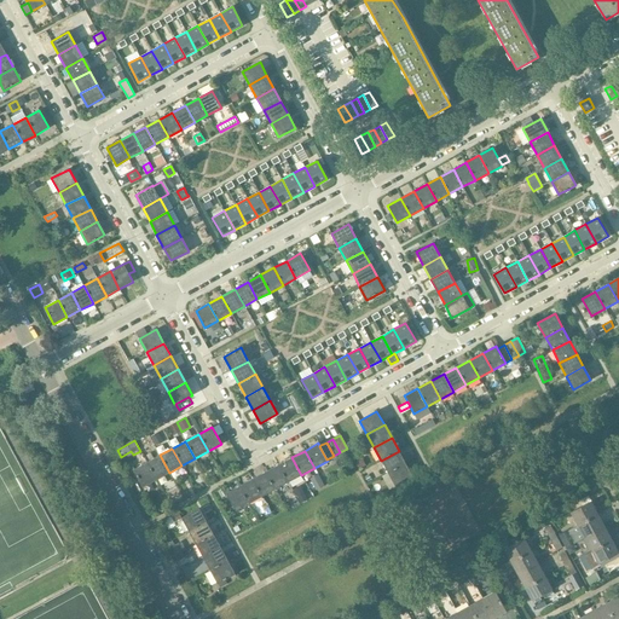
[(399,451),(381,461),(388,473),(405,464),(399,451)]
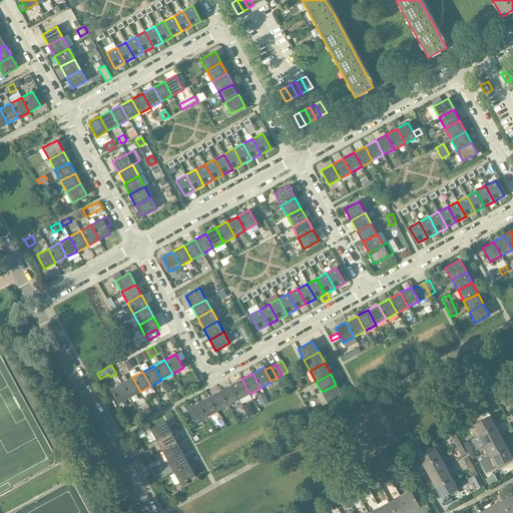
[(132,377),(121,383),(129,398),(140,392),(132,377)]
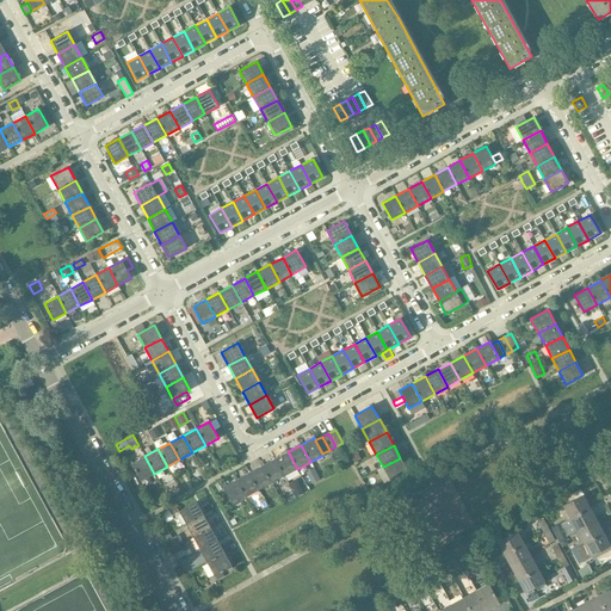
[(288,451),(275,458),(284,476),(297,469),(288,451)]
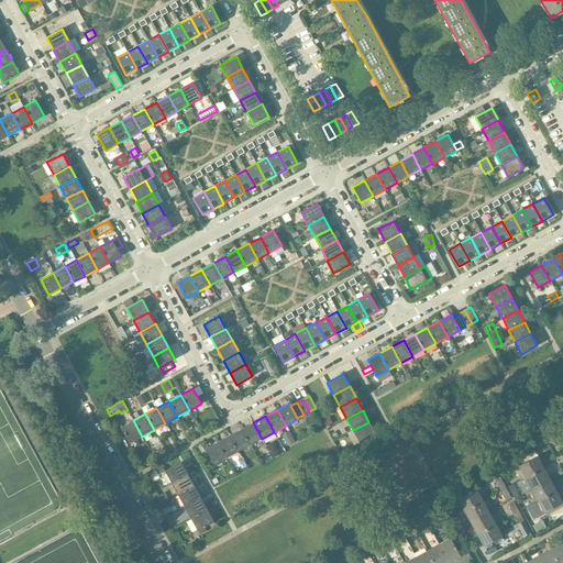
[(133,420),(121,427),(130,443),(142,437),(133,420)]
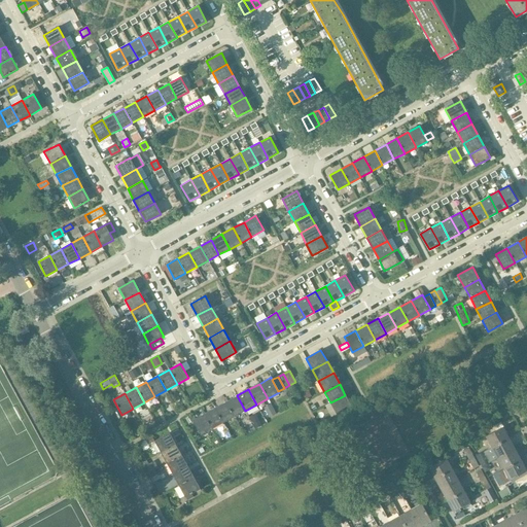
[(237,395),(225,401),(234,416),(245,411),(237,395)]
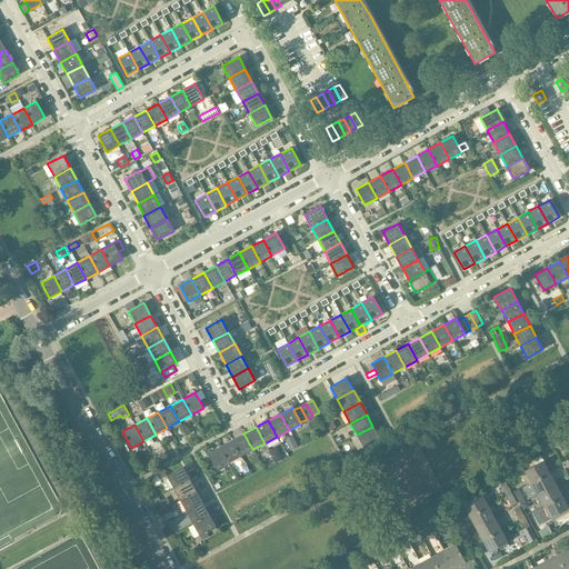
[(372,427),(357,435),(363,447),(379,438),(372,427)]
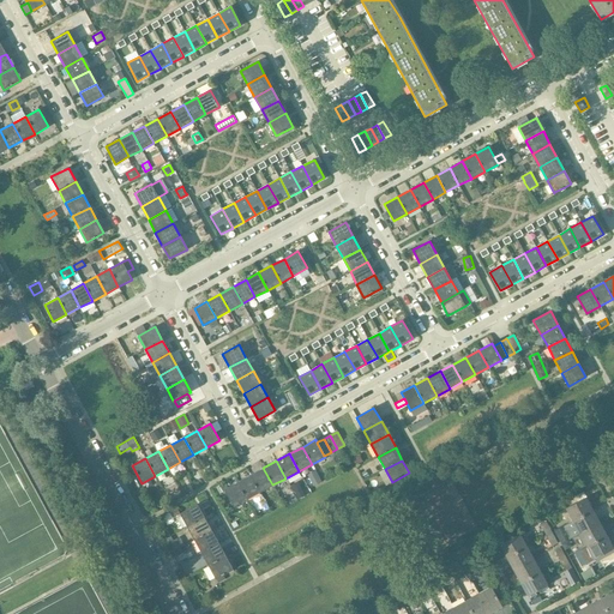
[(248,468),(236,473),(239,479),(251,474),(248,468)]
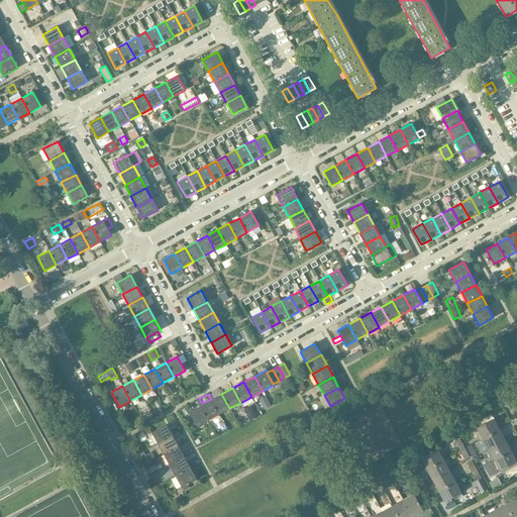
[(221,394),(210,400),(218,414),(229,408),(221,394)]
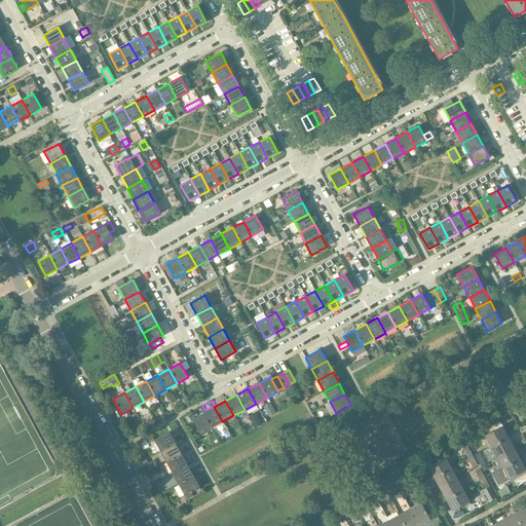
[(263,407),(268,417),(275,413),(270,404),(263,407)]
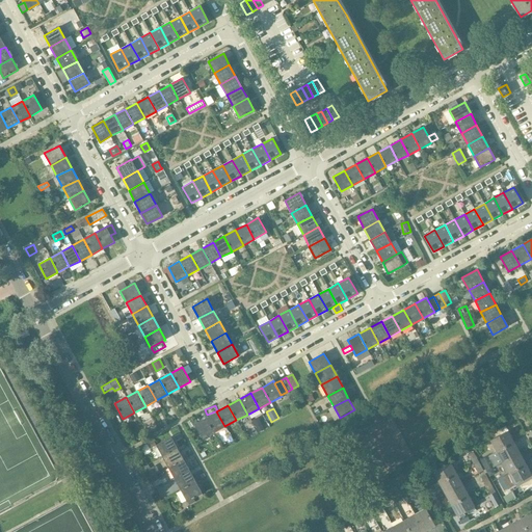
[(216,411),(206,418),(214,432),(224,426),(216,411)]
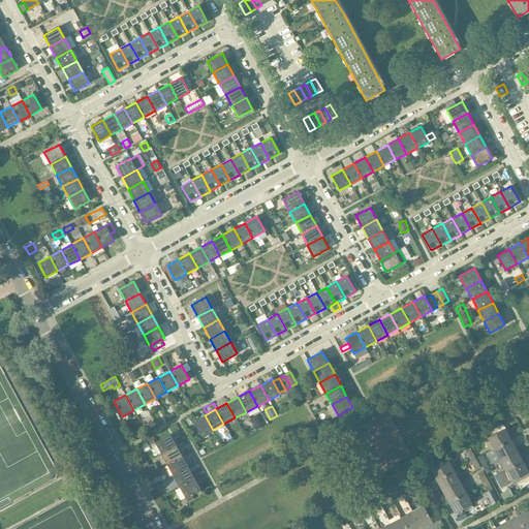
[(205,415),(193,422),(194,423),(201,436),(213,430),(205,415)]
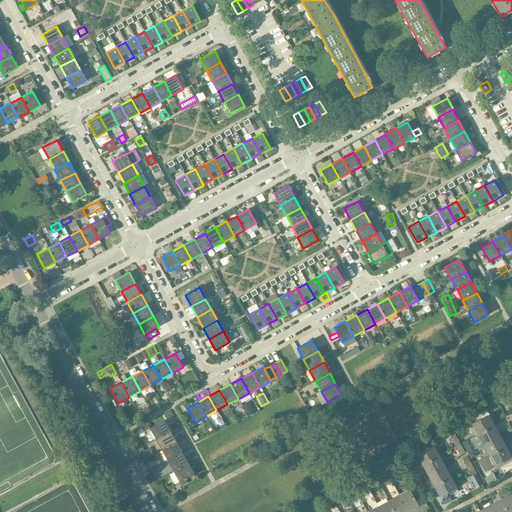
[(248,417),(254,413),(248,403),(242,406),(248,417)]
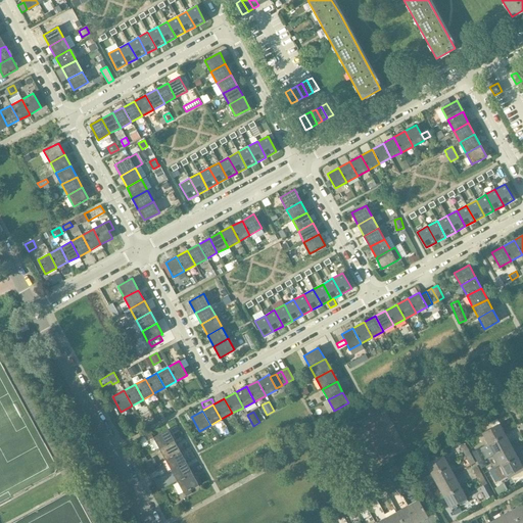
[(498,424),(482,432),(488,443),(505,434),(498,424)]
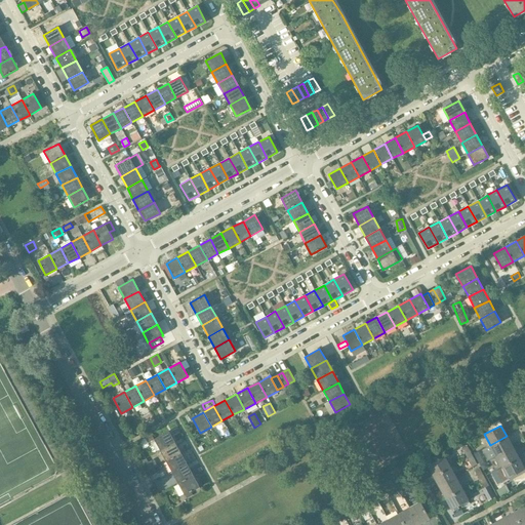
[(168,431),(154,439),(160,451),(175,443),(168,431)]
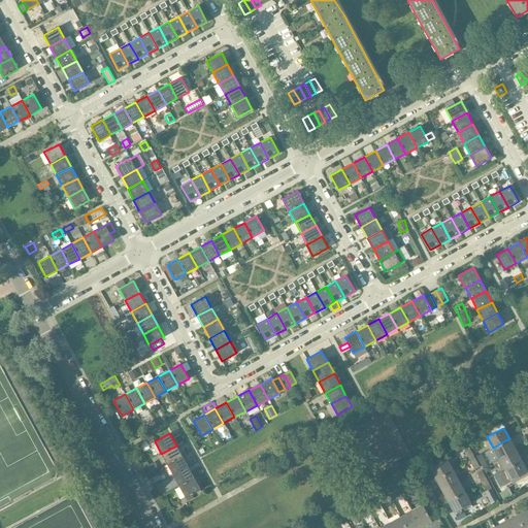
[(509,438),(493,448),(498,459),(516,450),(509,438)]
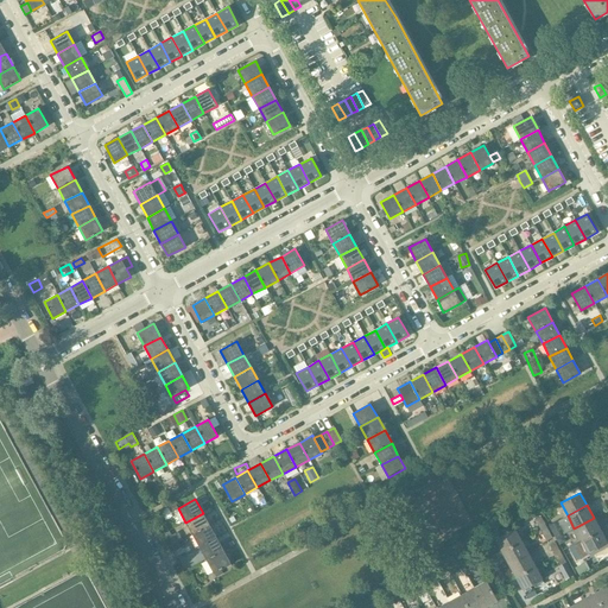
[(203,513),(185,523),(192,534),(210,526),(203,513)]
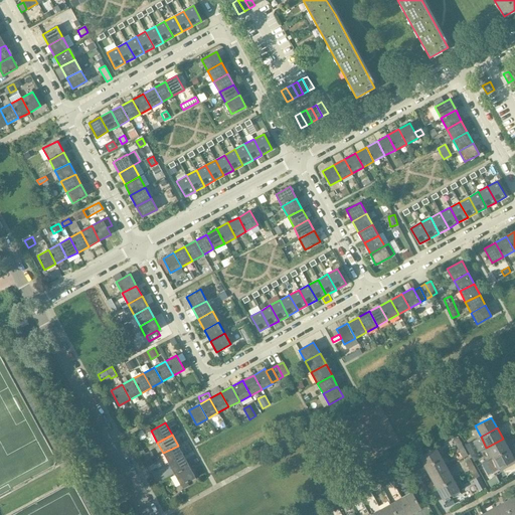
[(503,439),(486,448),(492,458),(509,449),(503,439)]
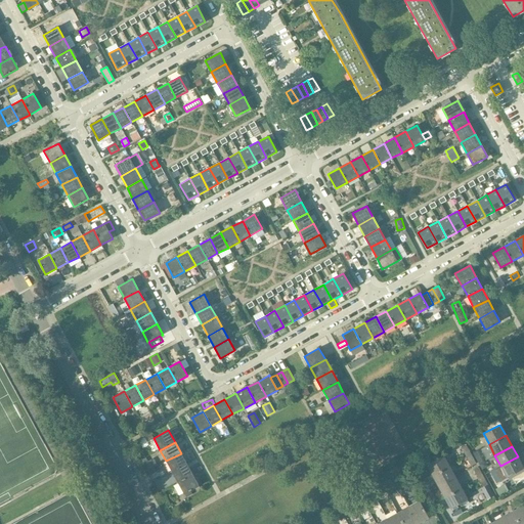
[(181,453),(166,461),(172,472),(186,464),(181,453)]
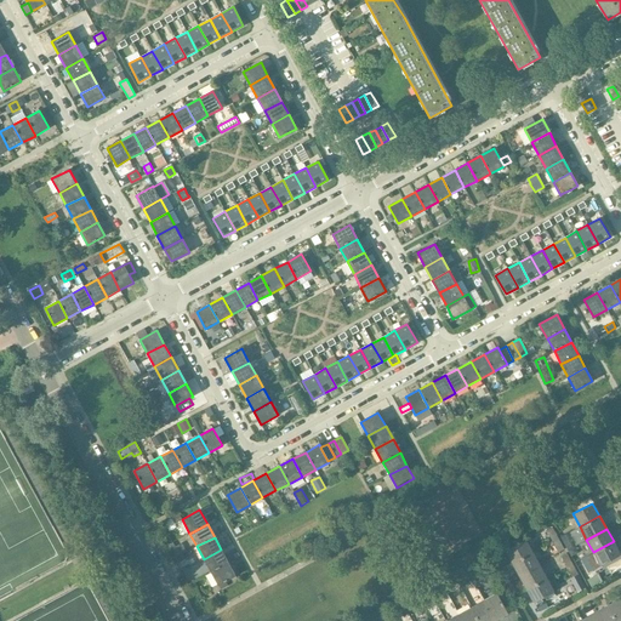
[(525,540),(506,551),(513,564),(533,553),(525,540)]
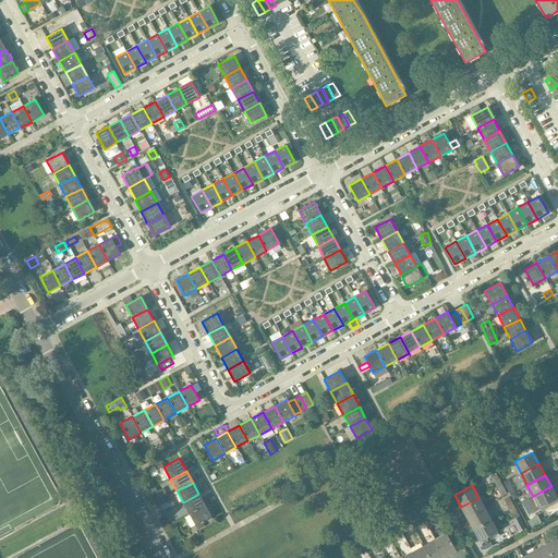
[(552,486),(533,496),(540,508),(557,498),(552,486)]
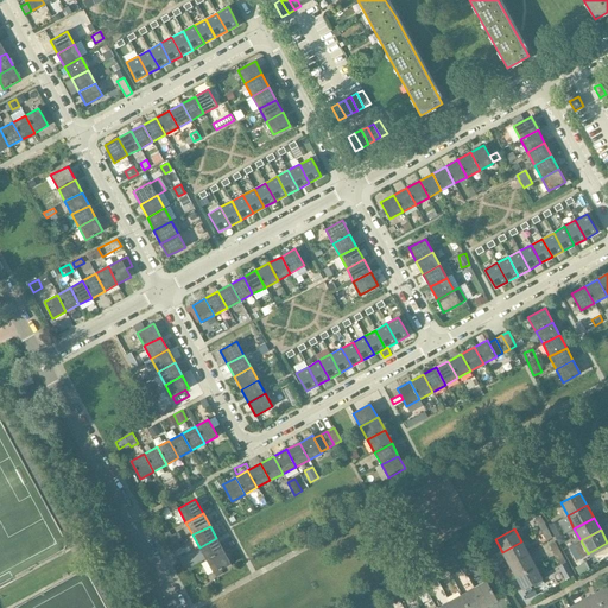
[(171,546),(182,540),(177,532),(166,538),(171,546)]
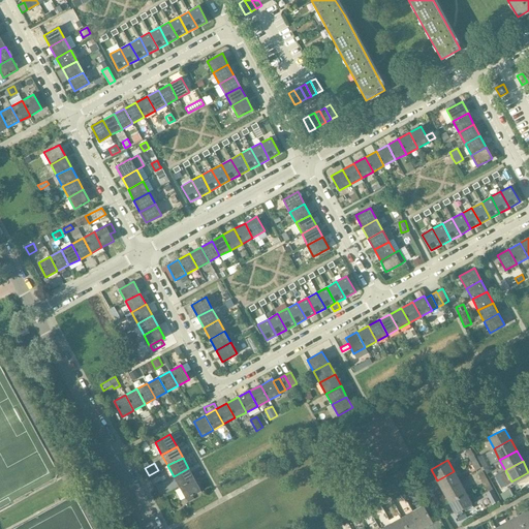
[(188,468),(174,476),(180,488),(194,479),(188,468)]
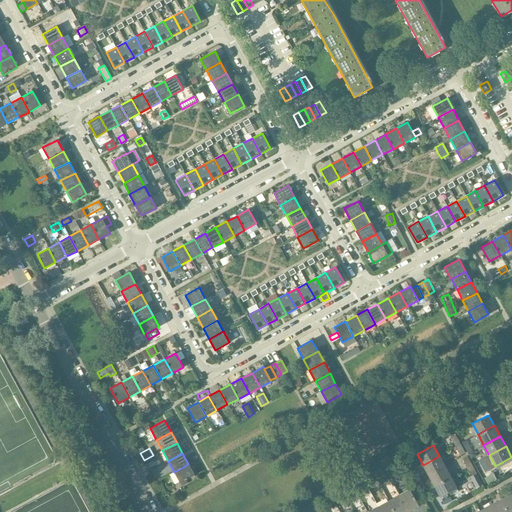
[(439,456),(423,465),(428,475),(445,466),(439,456)]
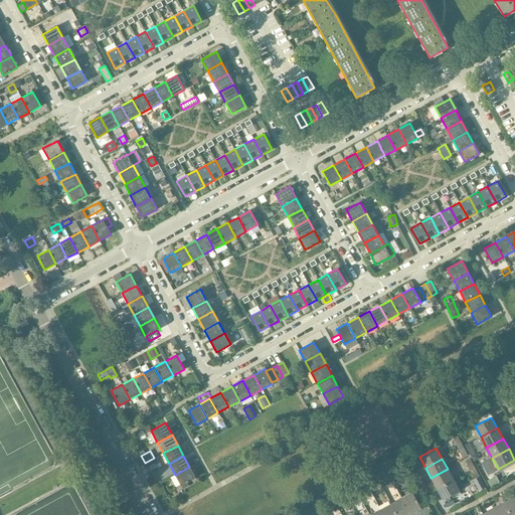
[(195,478),(189,467),(175,475),(181,485),(187,482),(195,478)]
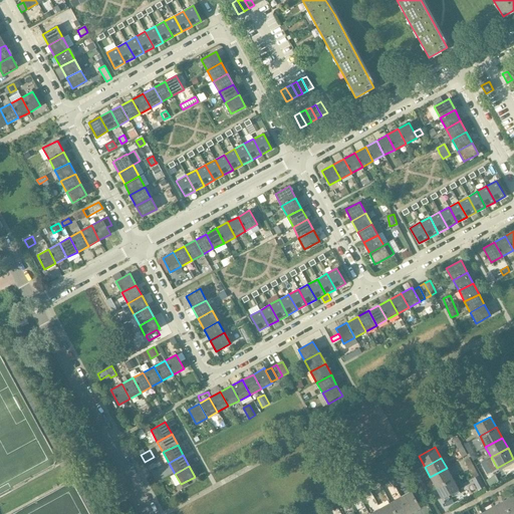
[(447,468),(430,477),(436,488),(452,479),(447,468)]
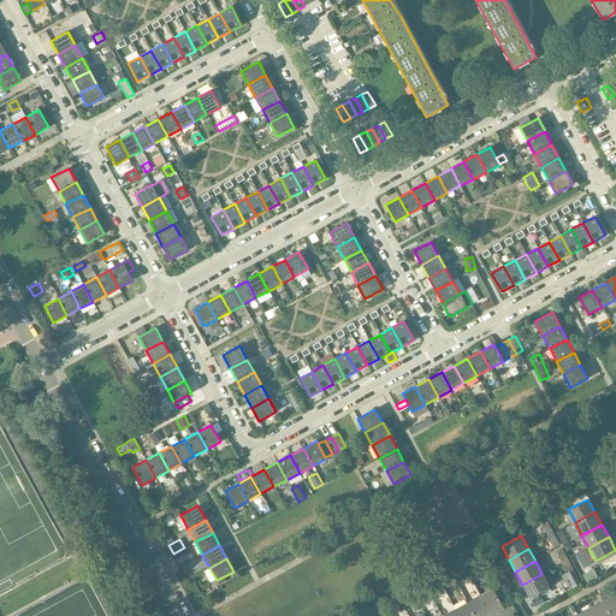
[(542,574),(522,585),(529,597),(549,586),(542,574)]
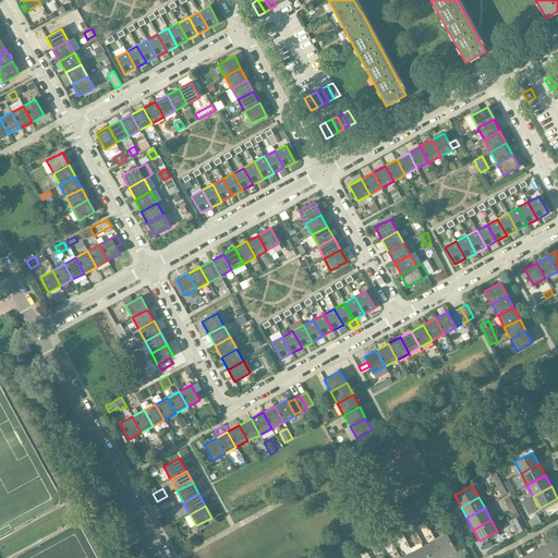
[(447,533),(435,540),(445,557),(457,552),(447,533)]
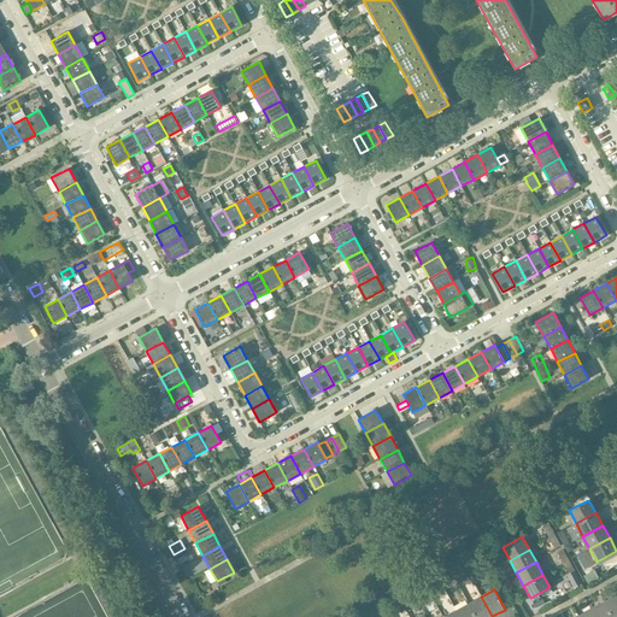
[(616,616),(616,595),(604,601),(611,616),(616,616)]
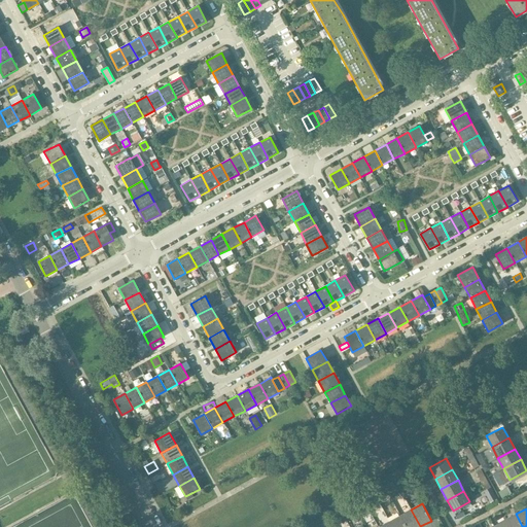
[(411,510),(399,516),(406,526),(418,526),(420,526),(411,510)]
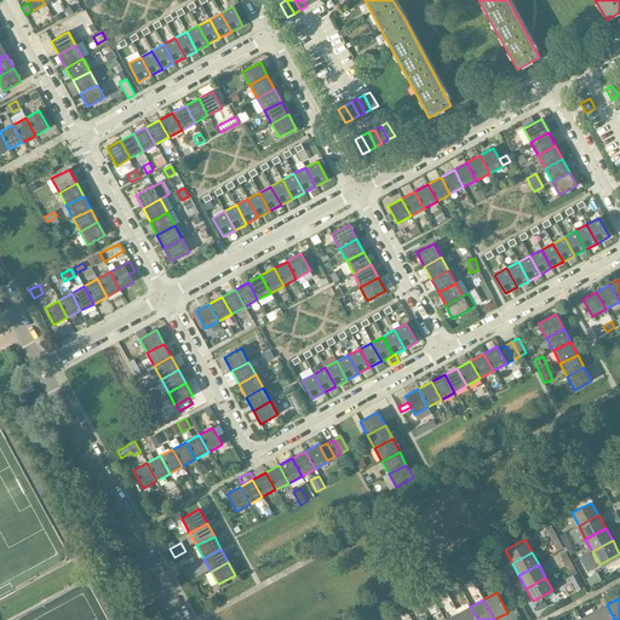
[(614,619),(607,604),(595,612),(598,619),(614,619)]
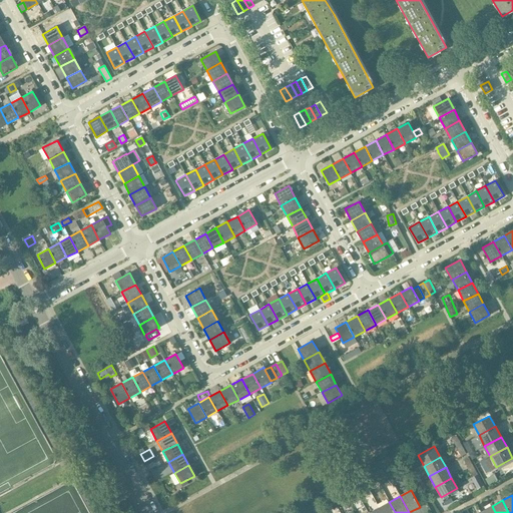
[(395,512),(389,502),(379,508),(381,512),(395,512)]
